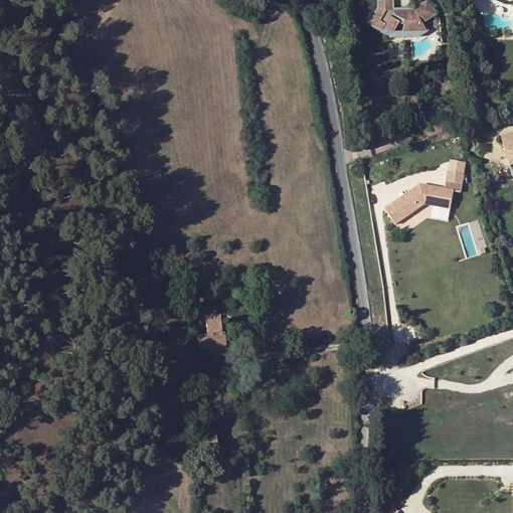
[(393,31),(428,30),(441,21),(425,0),(412,8),(393,9),(392,0),(376,0),(377,7),(368,24),(380,30),(383,27),(392,32),(393,31)]
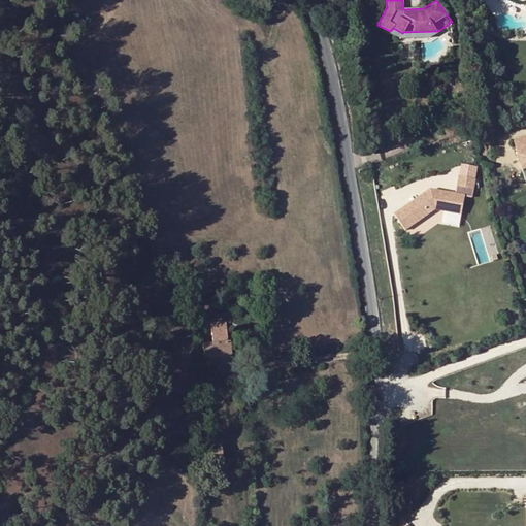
[(393,28),(390,31),(389,33),(399,38),(429,37),(438,31),(403,32),(402,33),(393,28)]
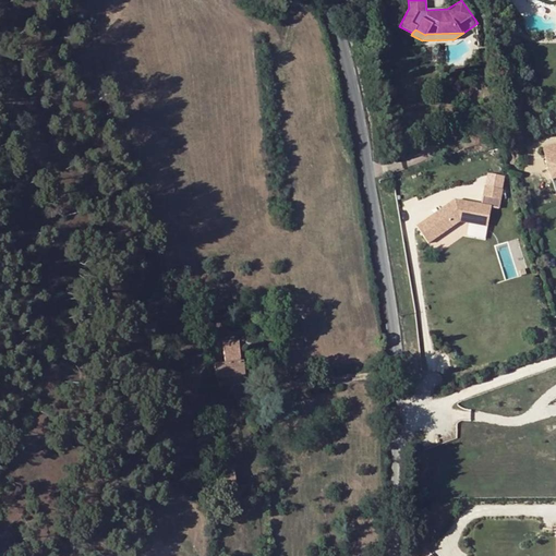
[(436,44),(423,44),(424,60),(436,60),(436,44)]
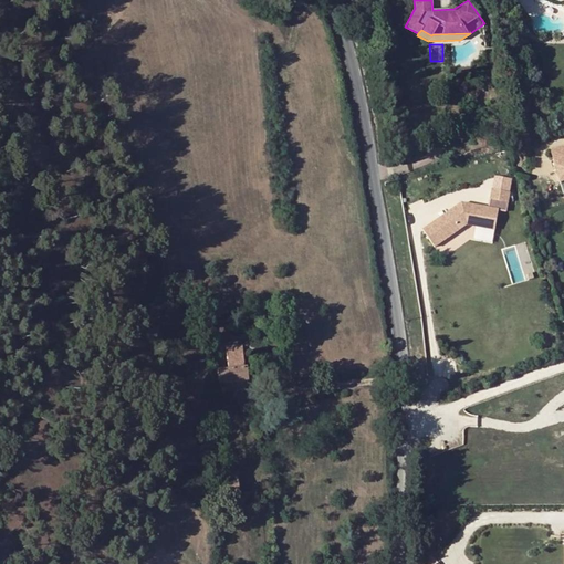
[(470,66),(458,68),(459,76),(471,74),(470,66)]
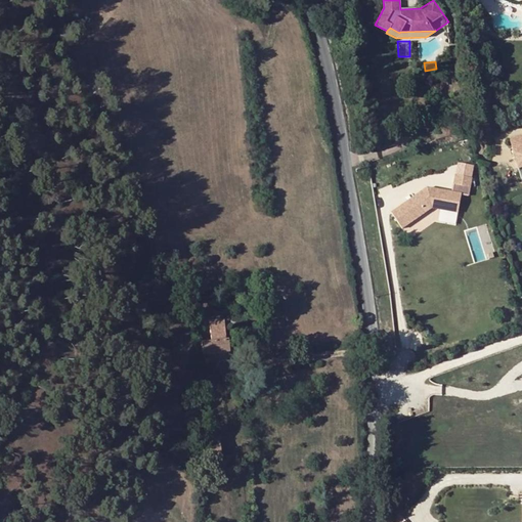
[(513,146),(521,143),(521,133),(511,137),(513,146)]
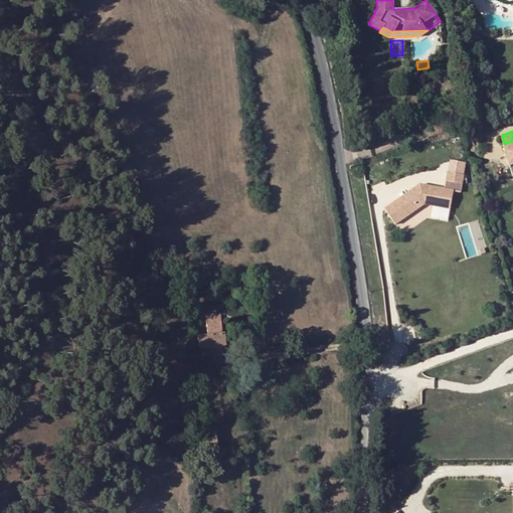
[(512,141),(504,144),(511,165),(512,165),(512,141)]
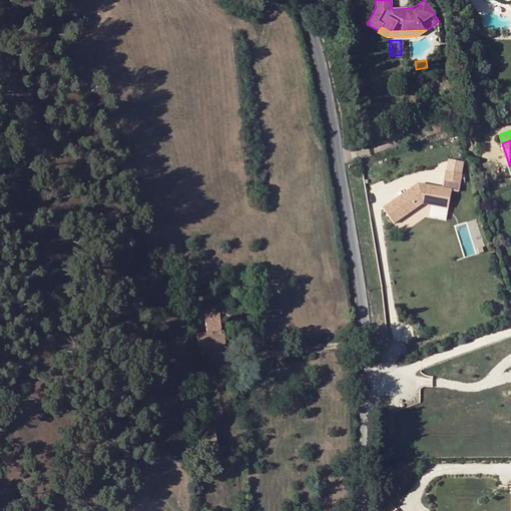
[(462,172),(445,169),(444,179),(460,182),(462,172)]
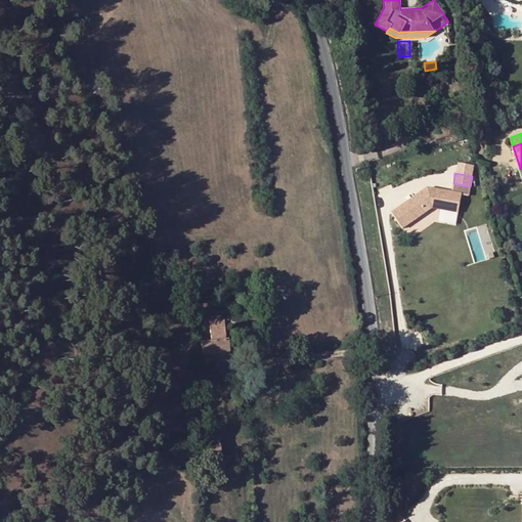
[(462,192),(427,186),(391,211),(402,227),(432,207),(458,212),(462,192)]
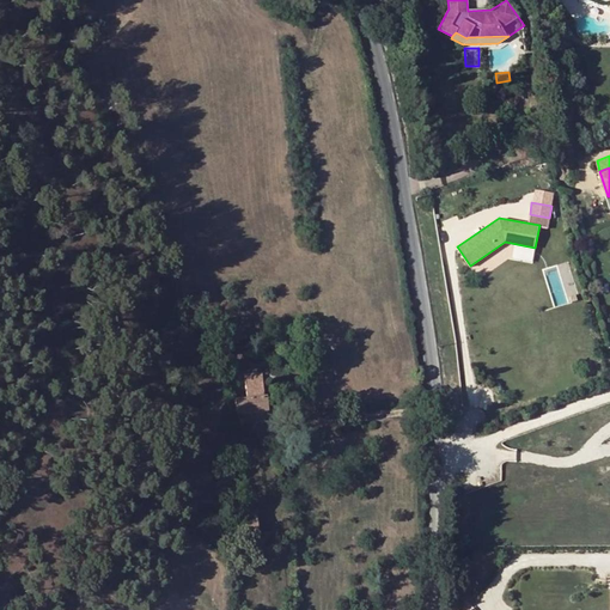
[(246,373),(249,391),(267,390),(264,371),(246,373)]
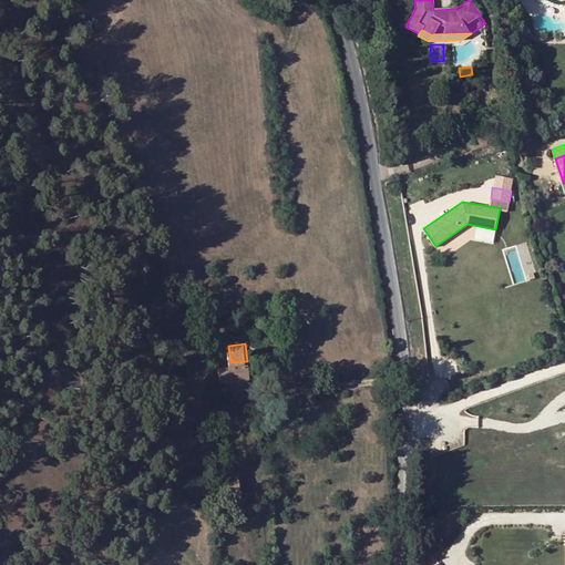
[(232,369),(221,370),(222,382),(250,379),(249,367),(248,367),(247,361),(230,362),(232,369)]
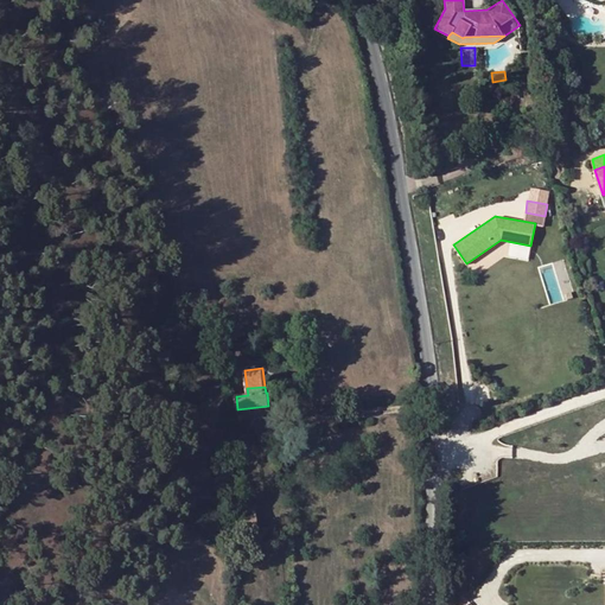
All buildings are outlined.
